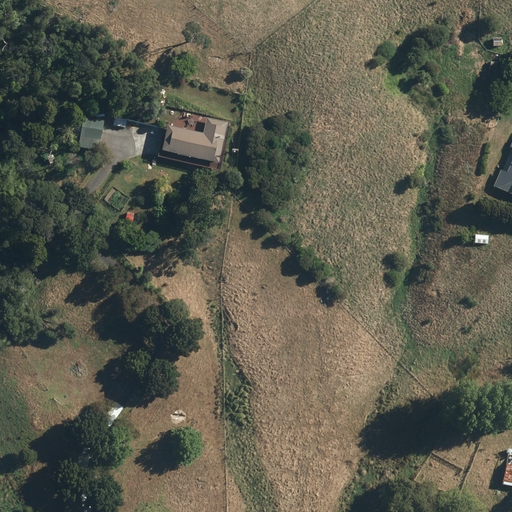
[(81,117),(76,147),(97,151),(102,121),(81,117)]
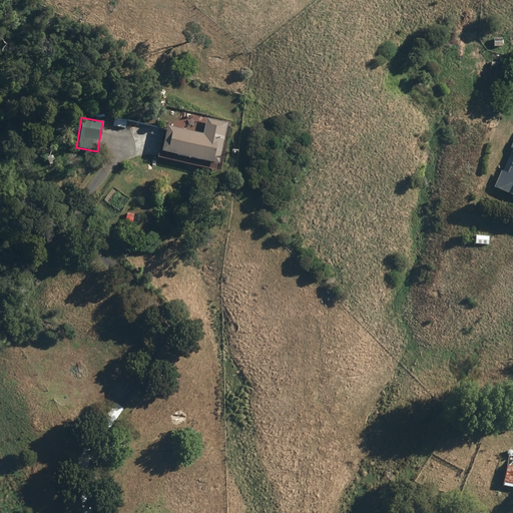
[(111,125),(124,128),(126,119),(113,117),(111,125)]
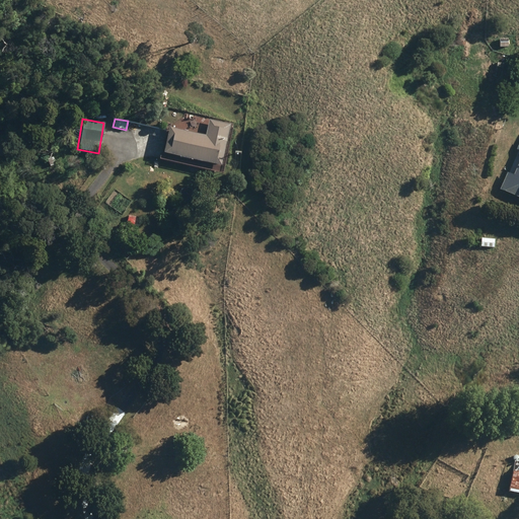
[(162,153),(219,166),(229,125),(209,120),(205,136),(168,127),(162,153)]
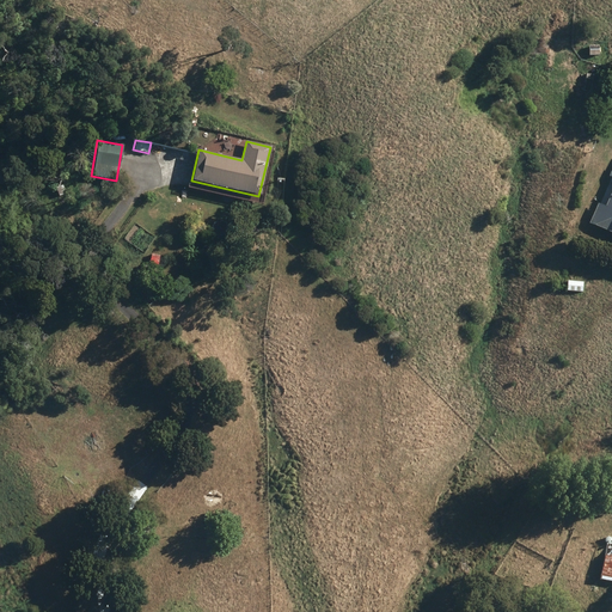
[(611,169),(610,176),(611,177),(611,189),(605,206),(598,202),(589,224),(611,232),(611,169)]
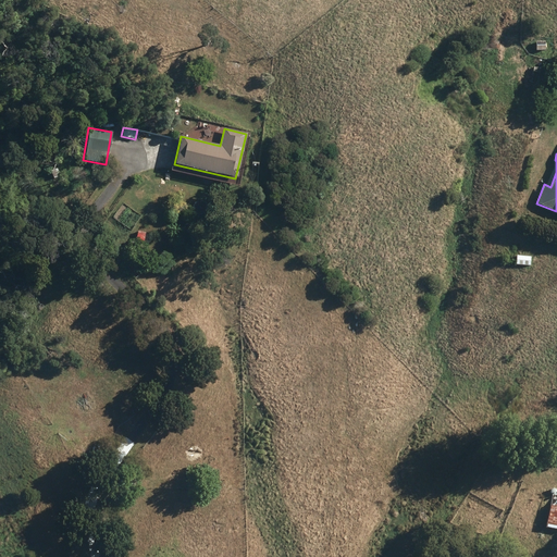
[(77,180),(69,178),(66,186),(75,188),(77,180)]
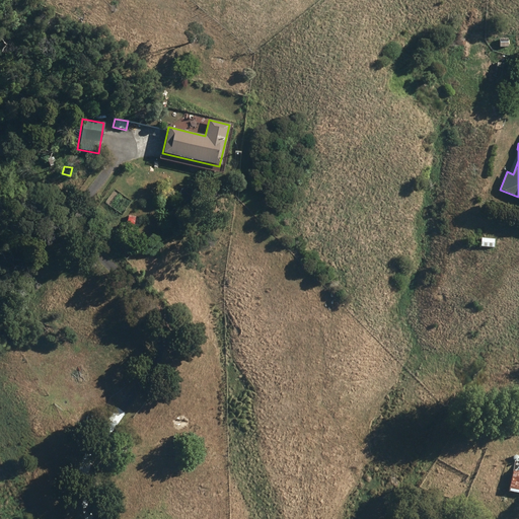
[(480,246),(494,247),(495,238),(482,238),(480,246)]
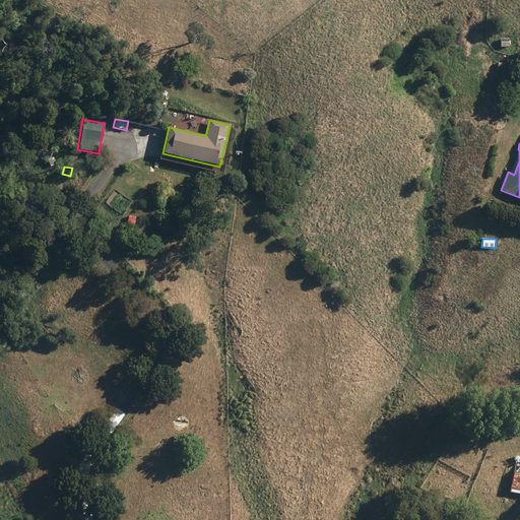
[(514,462),(509,493),(519,494),(519,456),(519,463),(514,462)]
